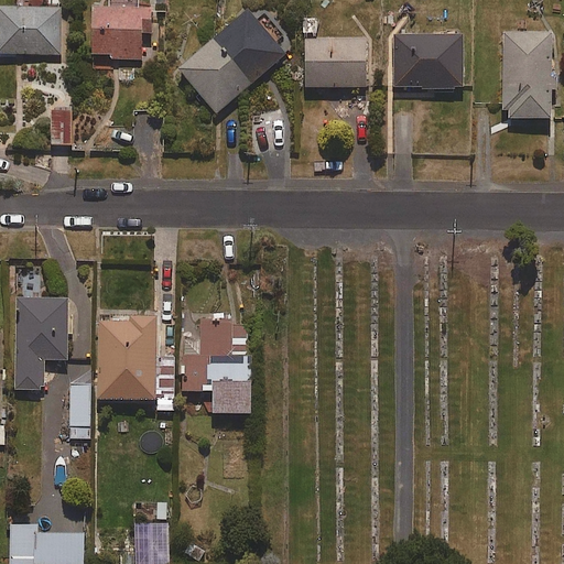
[(44,0),(21,0),(22,8),(0,7),(0,54),(61,55),(61,8),(44,8),(44,0)]
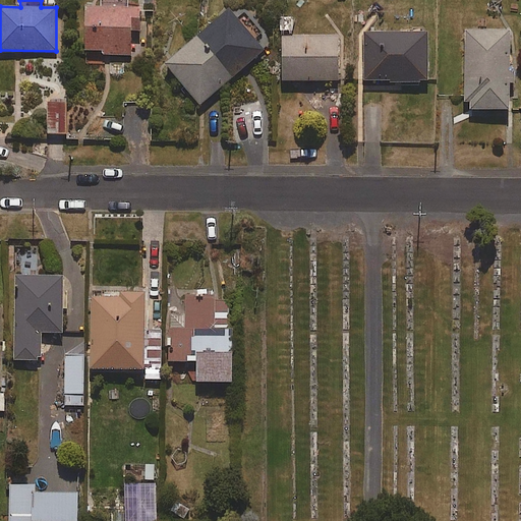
[(128,9),(128,0),(105,0),(105,7),(87,7),(85,64),(105,64),(105,55),(131,55),(131,27),(140,27),(140,9),(128,9)]
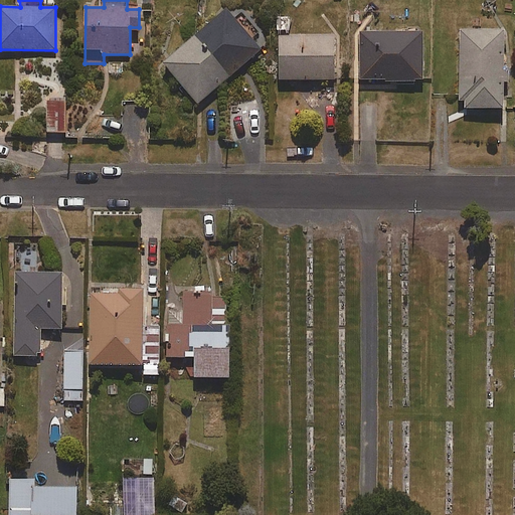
[(199,104),(262,49),(227,10),(165,63),(199,104)]
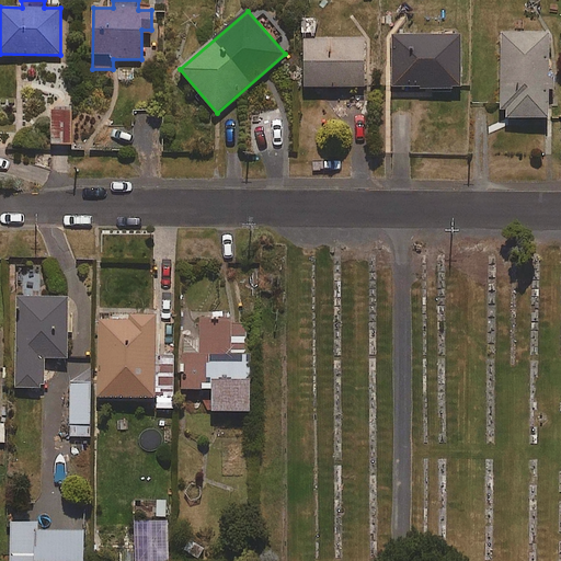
[(552,117),(549,33),(500,34),(503,119),(552,117)]
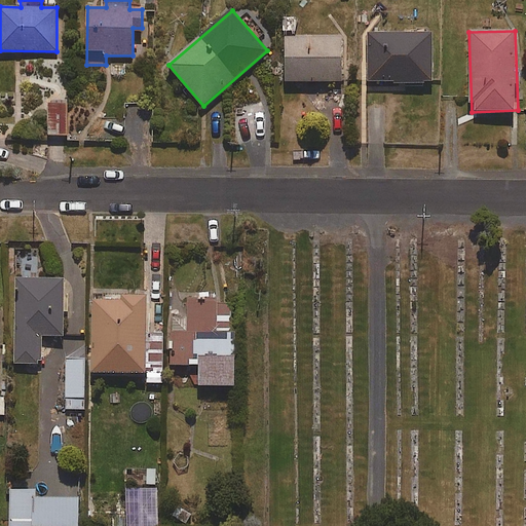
[(433,82),(433,34),(369,34),(369,82),(433,82)]
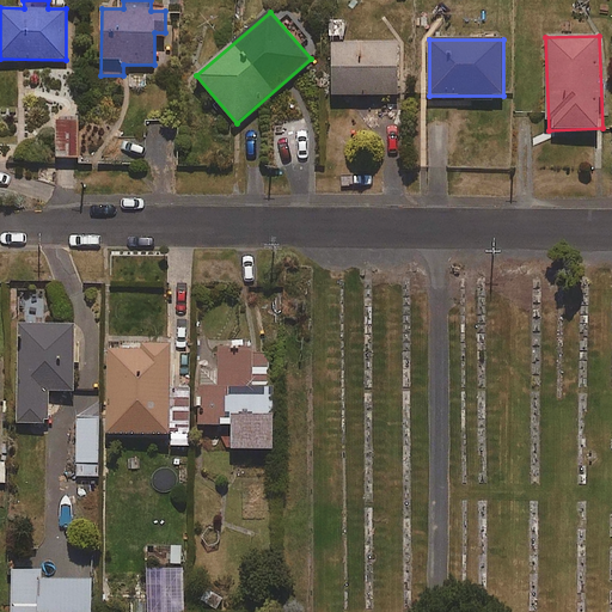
[(398,95),(397,41),(331,43),(334,96),(398,95)]
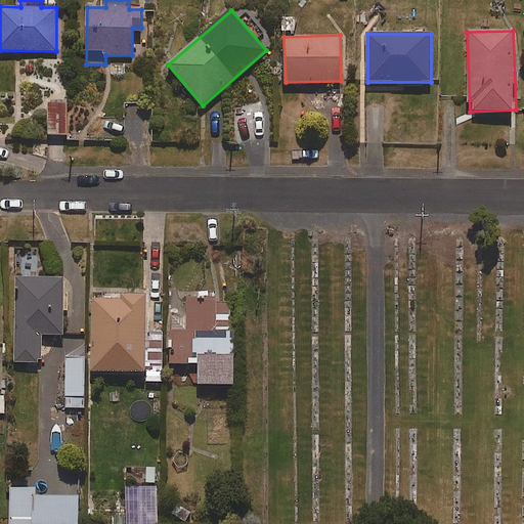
[(67,135),(67,102),(47,102),(48,135),(67,135)]
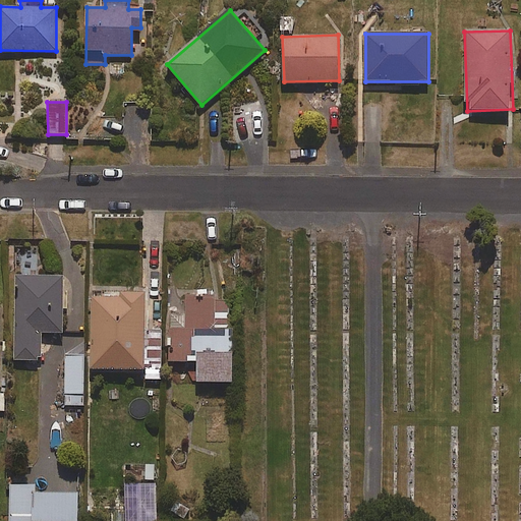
[(42,360),(42,333),(64,334),(64,277),(14,277),(14,360),(42,360)]
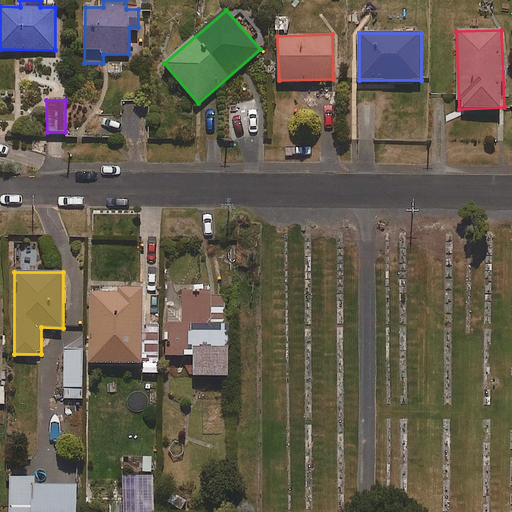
[(90,363),(142,364),(142,291),(90,290),(90,363)]
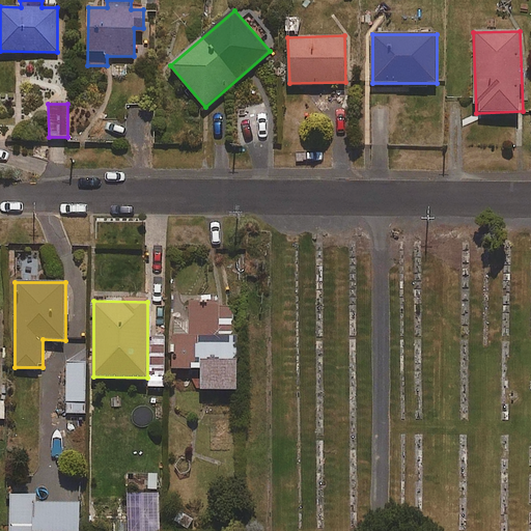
[(219,336),(219,305),(189,305),(189,320),(174,320),(173,369),(202,369),(202,390),(236,390),(238,337),(219,336)]
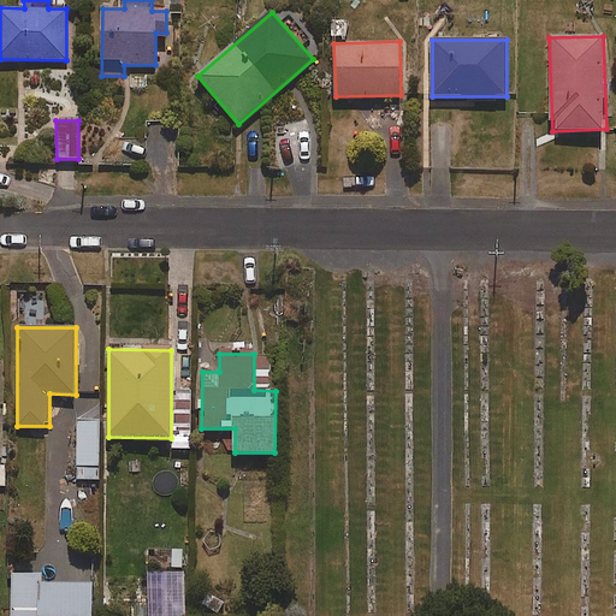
[(77,479),(99,479),(100,421),(78,421),(77,479)]
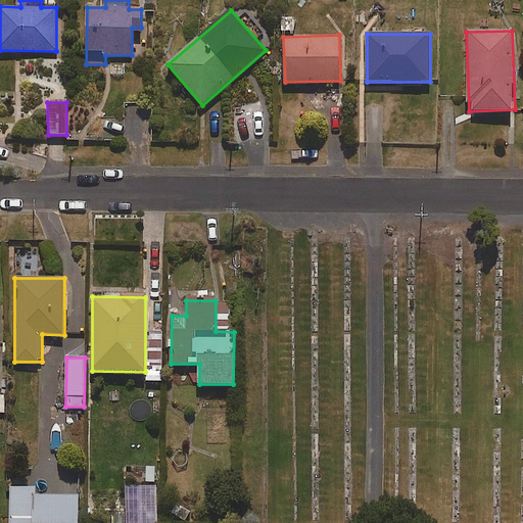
[(0,515),(12,516),(11,522),(77,522),(76,494),(35,495),(35,486),(11,487),(11,497),(0,497),(0,515)]
